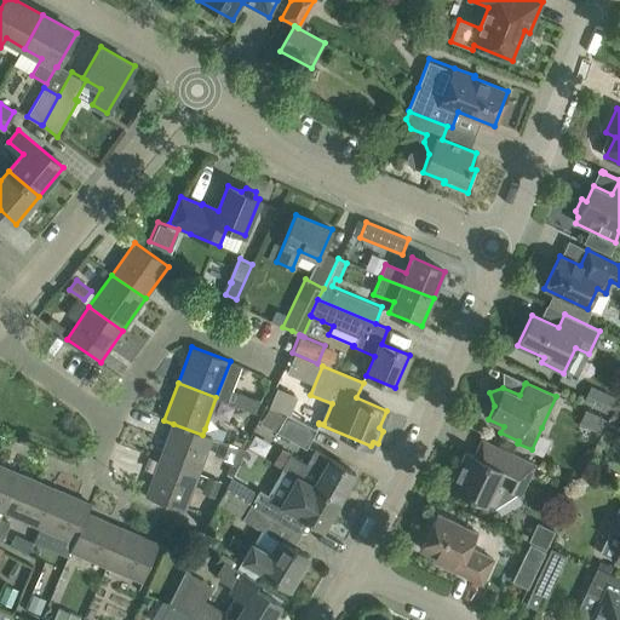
[(591,386),(583,402),(609,415),(618,399),(591,386)]
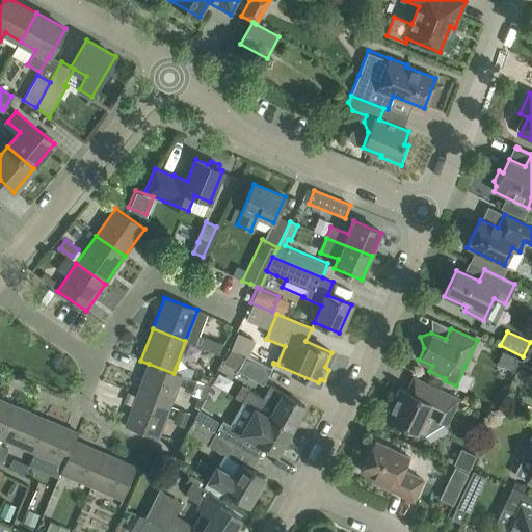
[(221,344),(206,338),(202,348),(218,354),(219,354),(222,344),(221,344)]
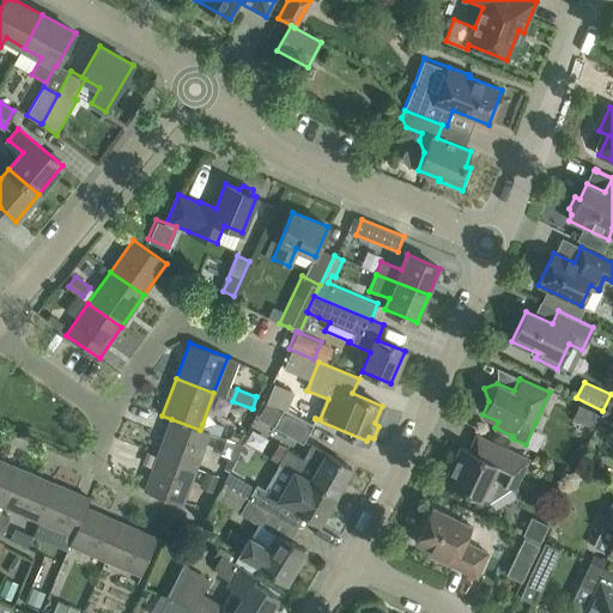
[(612,425),(612,401),(608,400),(602,414),(612,419),(610,424),(612,425)]
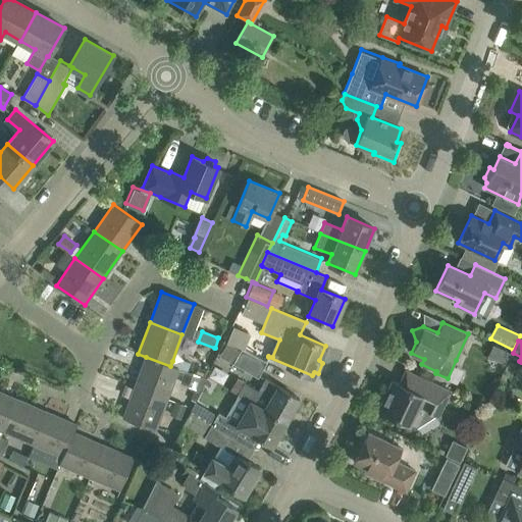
[(258,377),(266,362),(241,349),(241,351),(226,343),(218,356),(258,377)]
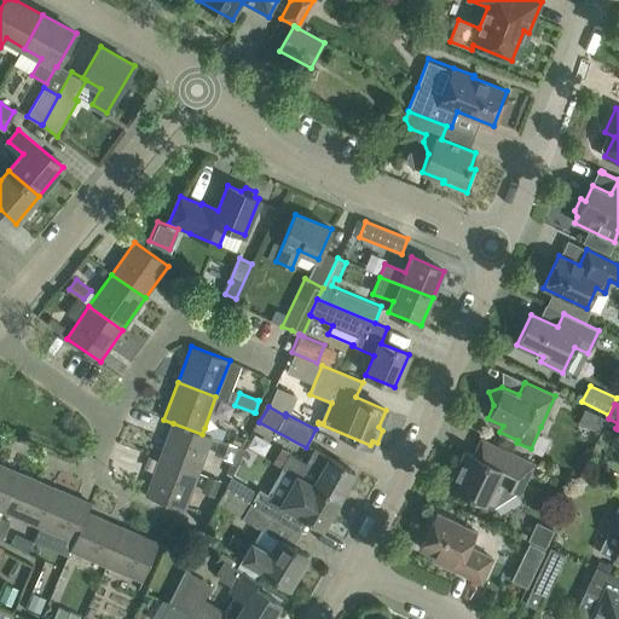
[(606,420),(585,409),(578,423),(599,433),(606,420)]
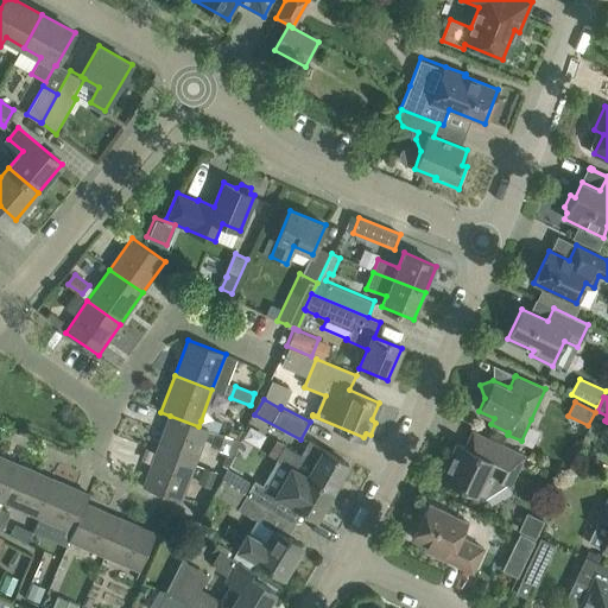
[(208,429),(198,426),(170,416),(156,451),(194,466),(208,429)]
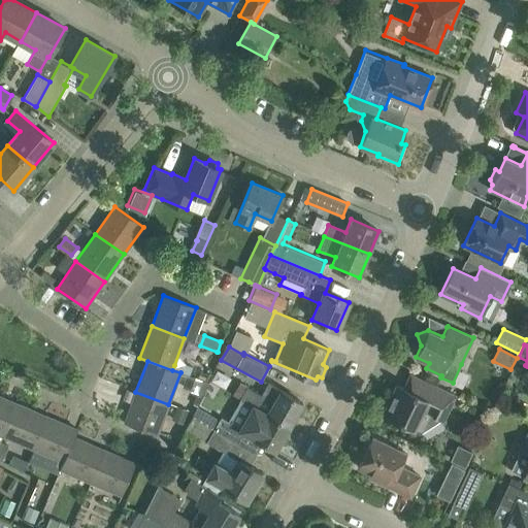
[(174,365),(172,370),(180,372),(188,375),(191,367),(183,364),(182,368),(174,365)]
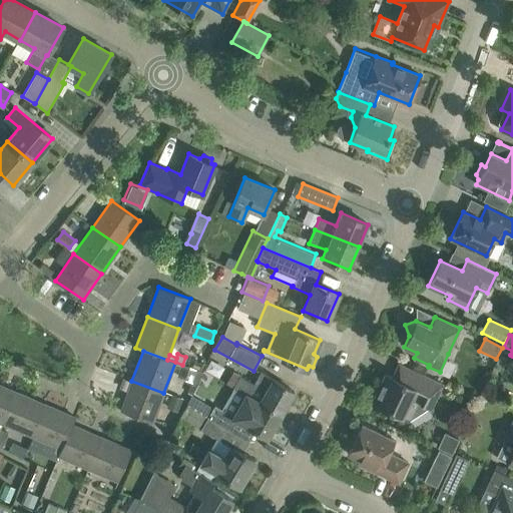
[(181,366),(177,377),(178,377),(197,384),(202,373),(183,365),(181,366)]
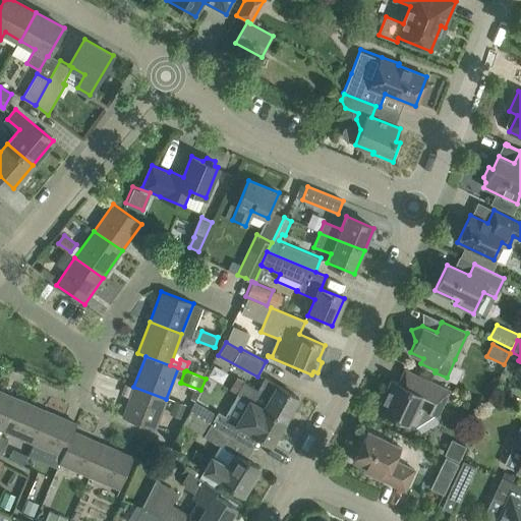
[(265,378),(257,390),(243,382),(244,381),(237,375),(229,389),(237,393),(236,394),(249,401),(285,421),(298,398),(265,378)]
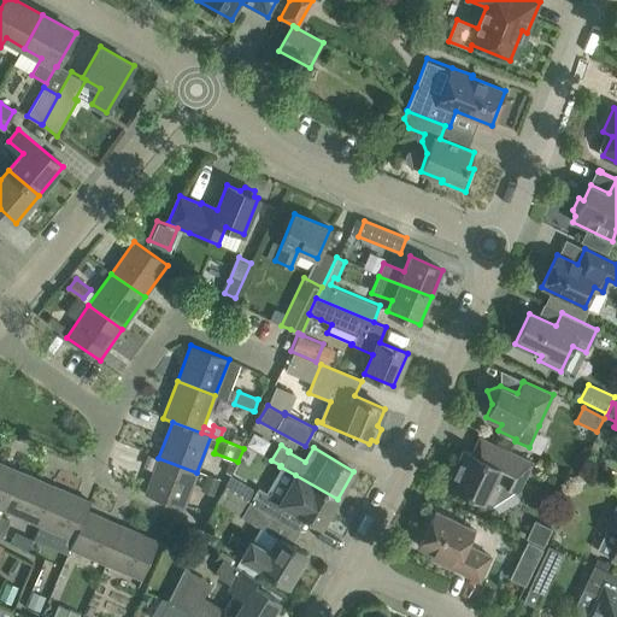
[(451,469),(447,477),(450,482),(447,485),(493,506),(516,492),(518,493),(533,462),(500,446),(492,464),(464,451),(456,468),(451,469)]
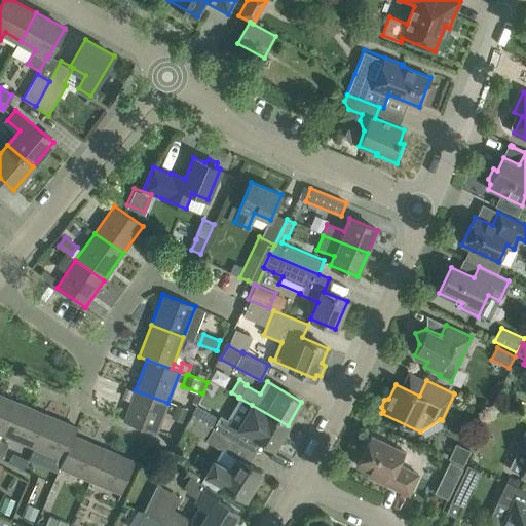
[(156,434),(167,403),(135,390),(123,421),(156,434)]
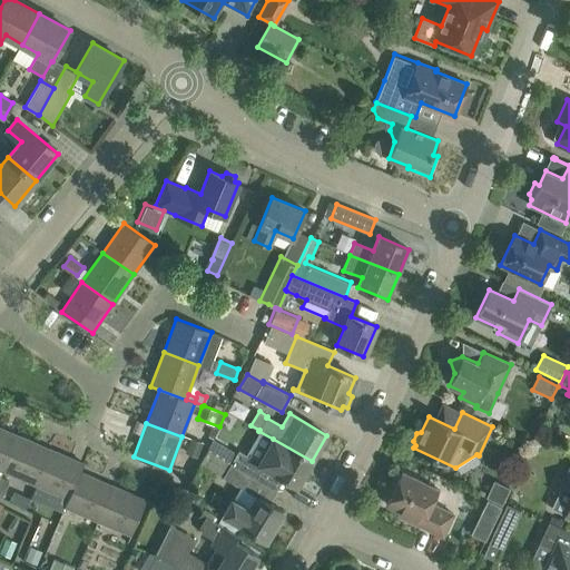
[(0,428),(0,469),(1,470),(18,435),(0,428)]
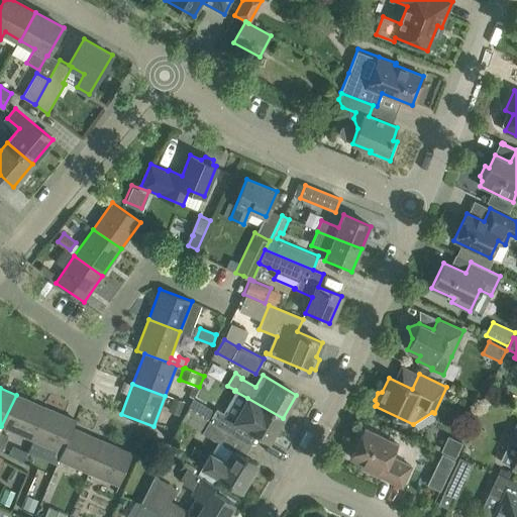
[(16,395),(1,426),(31,439),(45,408),(16,395)]
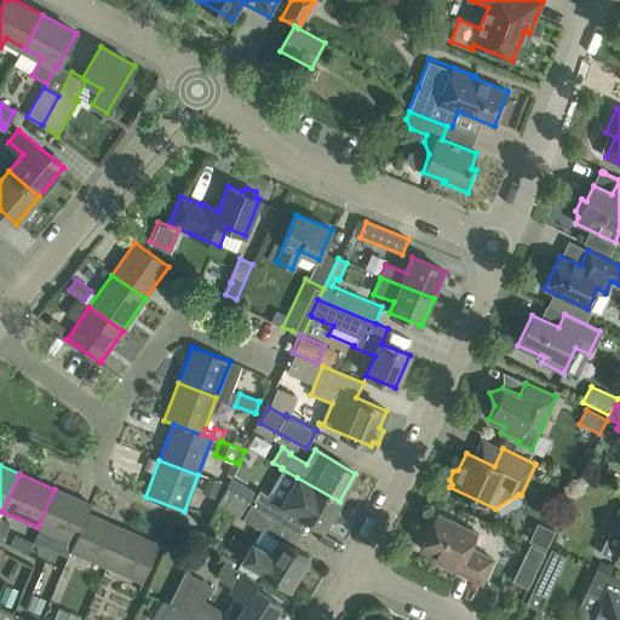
[(207,477),(201,493),(214,498),(220,482),(207,477)]
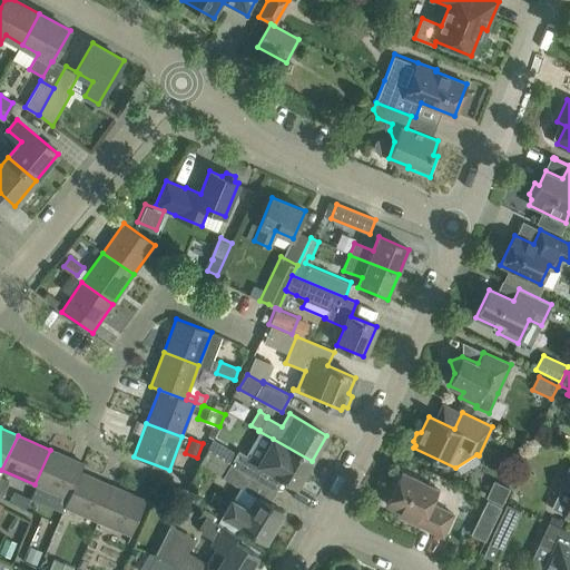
[(237,453),(213,439),(207,450),(257,480),(265,468),(266,467),(259,463),(238,451),(237,453)]
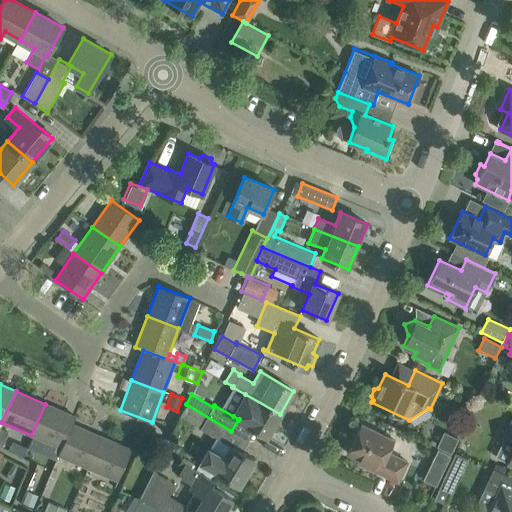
[(280,414),(245,394),(233,416),(239,419),(238,420),(267,437),(280,414)]
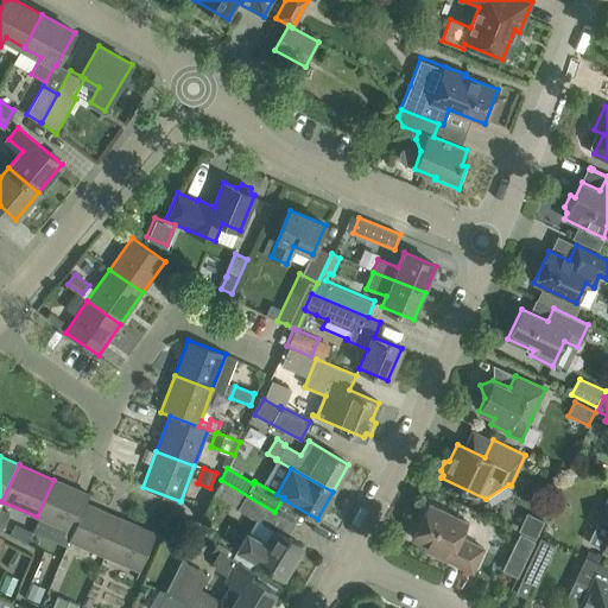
[(73,532),(86,504),(89,494),(54,480),(37,517),(73,532)]
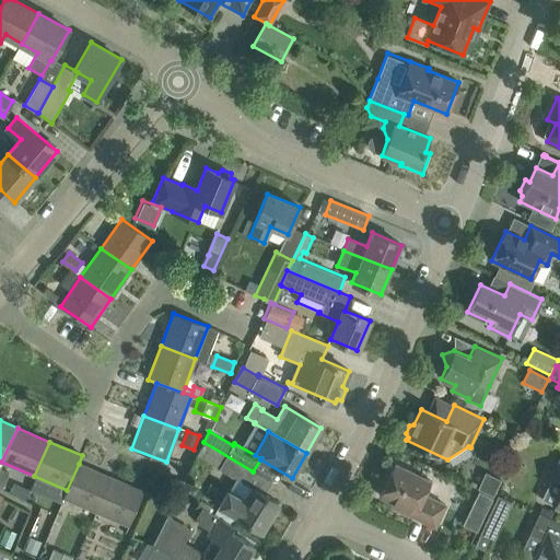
[(253,471),(203,442),(197,456),(245,485),(253,471)]
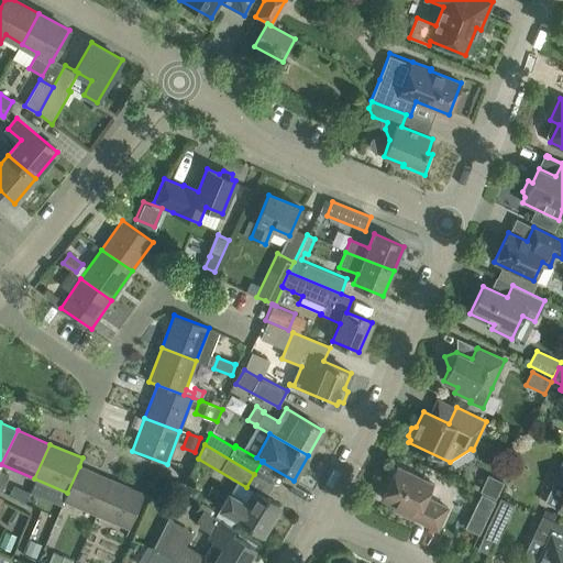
[(97,515),(112,481),(79,466),(67,493),(64,500),(97,515)]
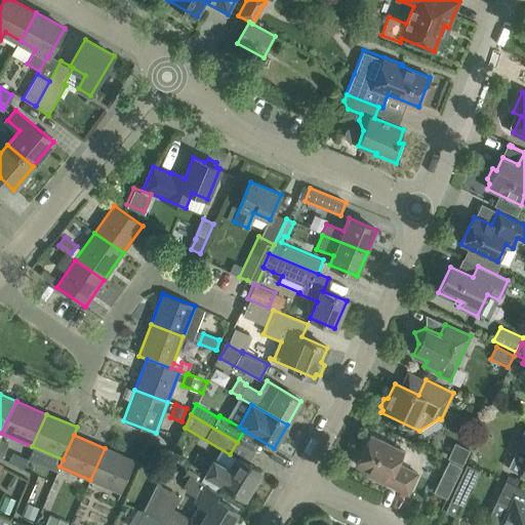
[(403,451),(370,435),(356,465),(377,475),(379,480),(408,494),(417,474),(397,463),(403,451)]
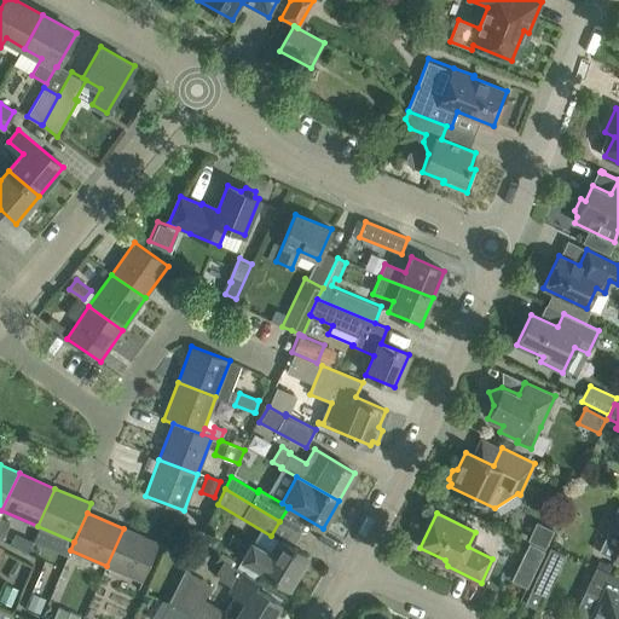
[(0,518),(0,537),(3,539),(10,522),(0,518)]
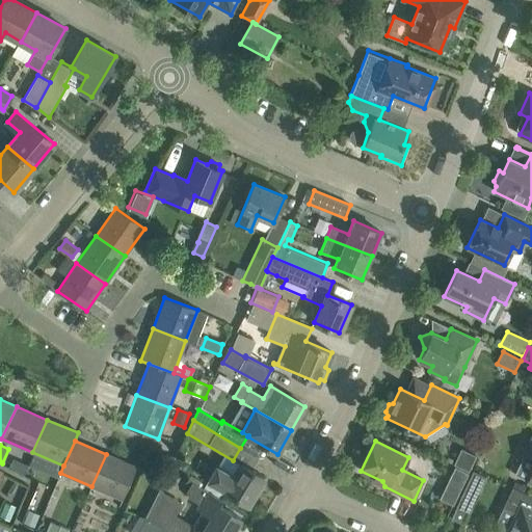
[(91,486),(123,499),(136,467),(106,454),(91,486)]
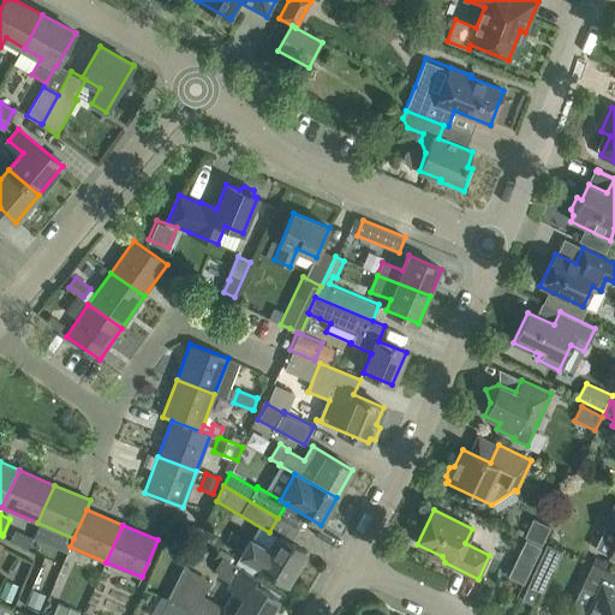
[(207,527),(197,542),(212,550),(220,535),(207,527)]
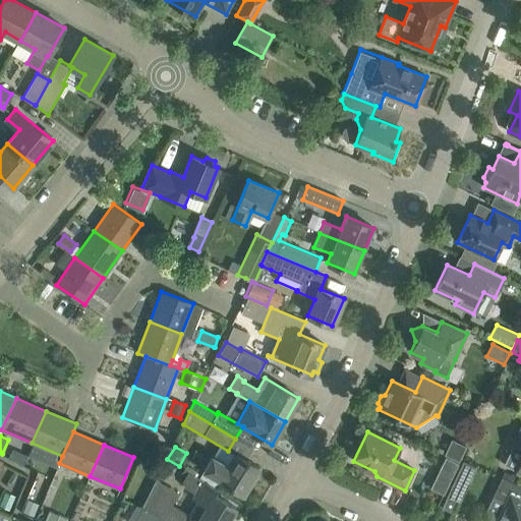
[(242,494),(258,467),(234,453),(233,453),(235,454),(228,466),(212,457),(199,478),(210,484),(214,477),(220,480),(242,494)]
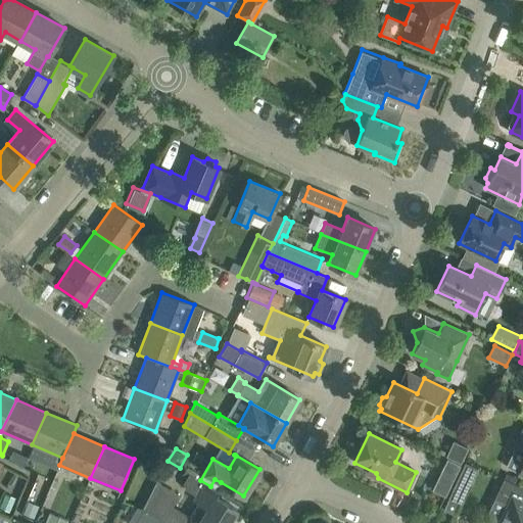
[(446,459),(432,490),(445,496),(461,466),(446,459)]
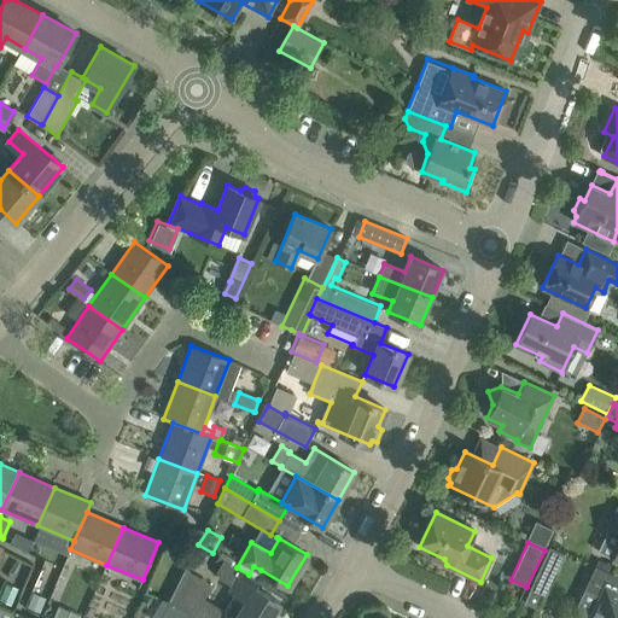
[(549,547),(543,561),(558,569),(565,554),(549,547)]
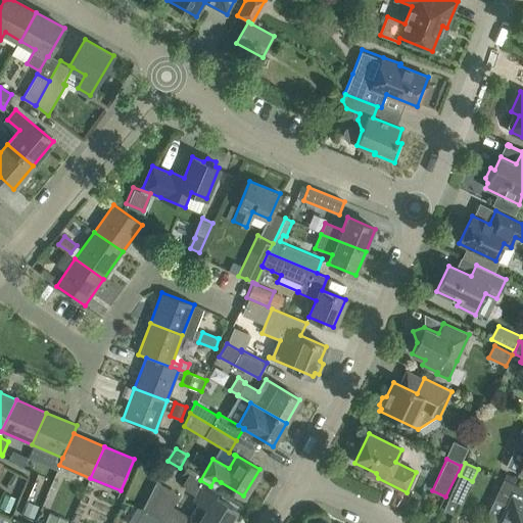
[(200,480),(199,481),(189,474),(183,483),(185,489),(194,495),(192,500),(198,505),(191,517),(190,518),(191,521),(194,522),(227,522),(236,509),(215,496),(218,491),(210,486),(200,480)]
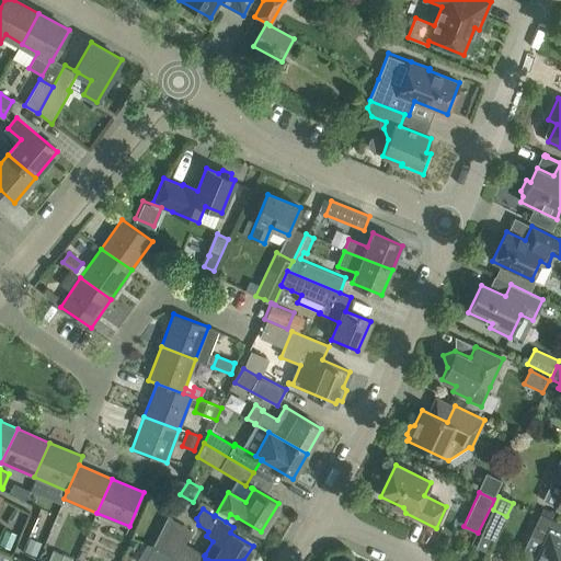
[(535,560),(560,560),(560,523),(540,514),(530,534),(546,541),(535,560)]
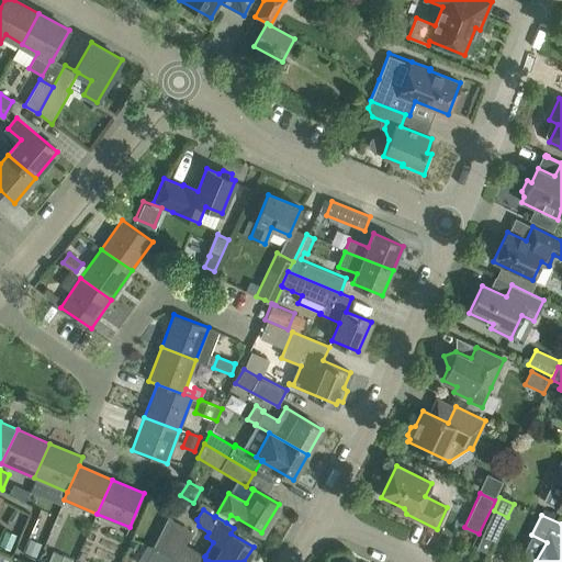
[(168,516),(153,547),(180,561),(195,561),(201,553),(186,543),(193,531),(168,516)]
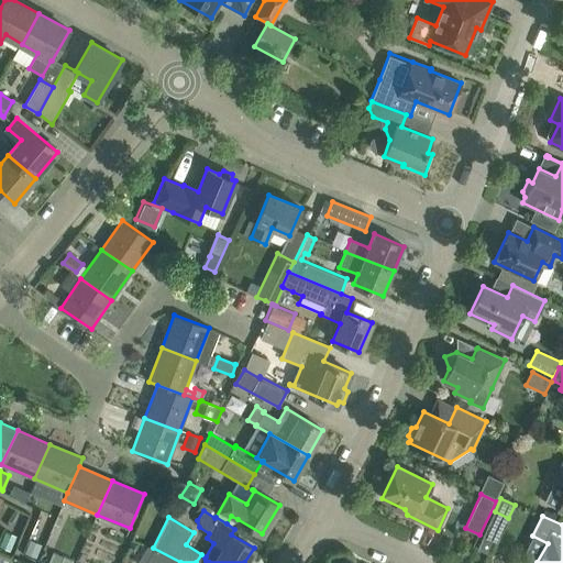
[(477,549),(486,553),(488,554),(495,542),(483,537),(477,549)]
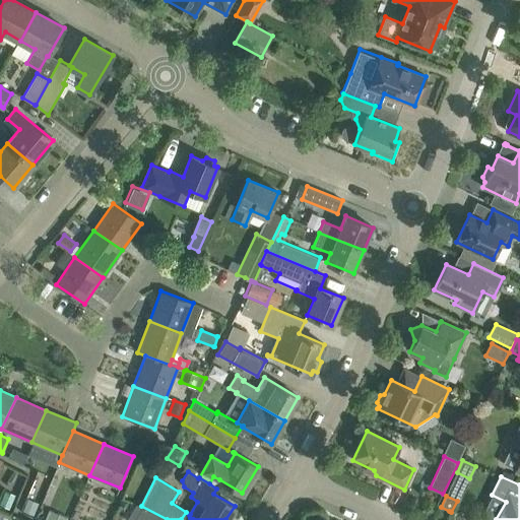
[(141,506),(135,518),(137,519),(167,519),(141,506)]
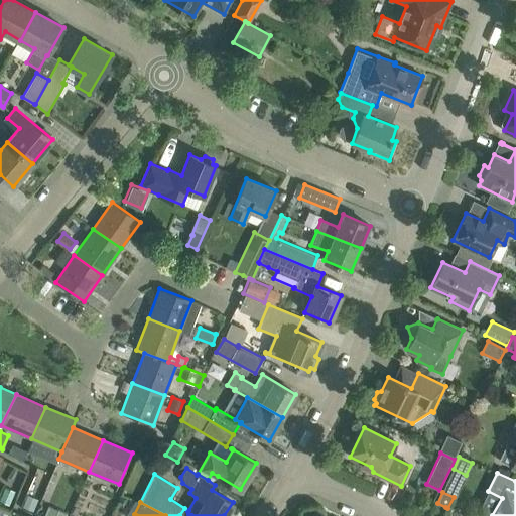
[(67,515),(68,513),(48,506),(44,515),(67,515)]
